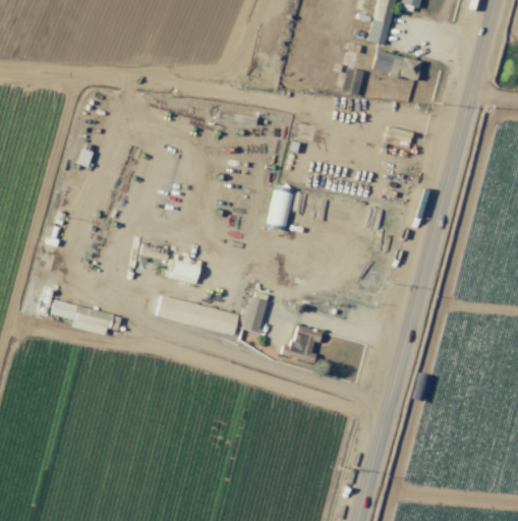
[(377,0),(367,41),(385,44),(394,0),(377,0)]
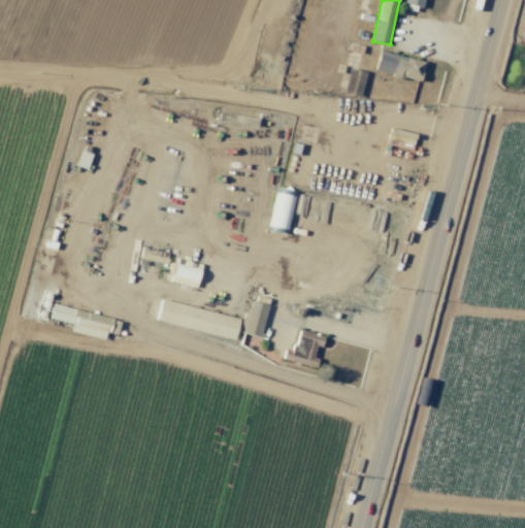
[(422,81),(426,62),(382,51),(376,70),(422,81)]
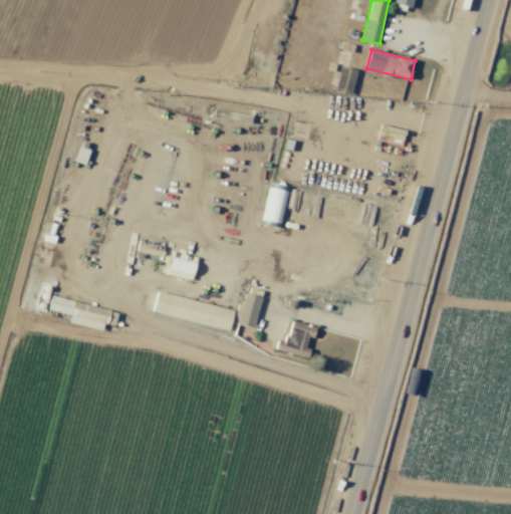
[(357,69),(340,66),(337,91),(353,93),(357,69)]
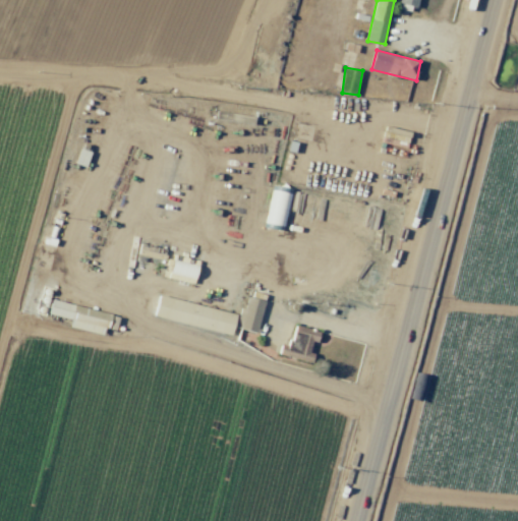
[(285,227),(292,193),(274,190),(267,223),(285,227)]
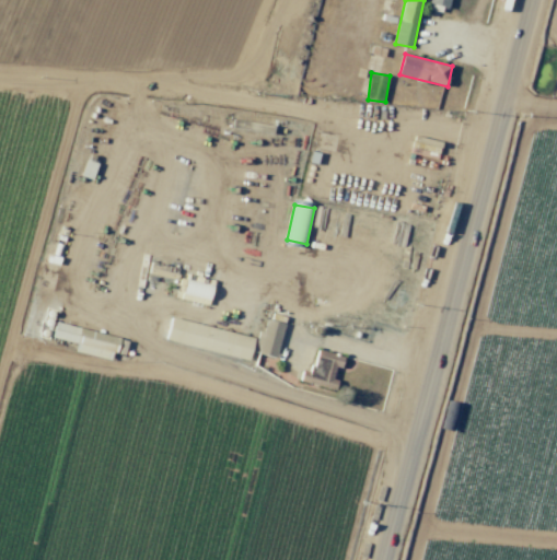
[(216,282),(200,279),(200,281),(187,279),(184,294),(195,296),(194,301),(210,305),(216,282)]
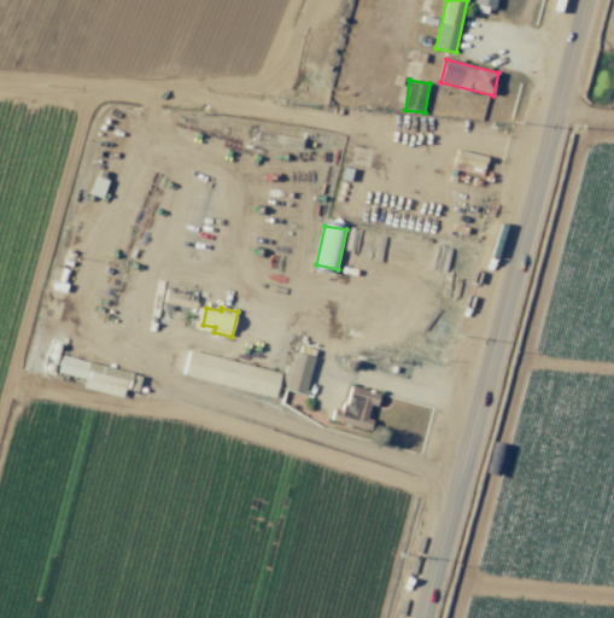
[(183,374),(276,397),(282,372),(189,350),(183,374)]
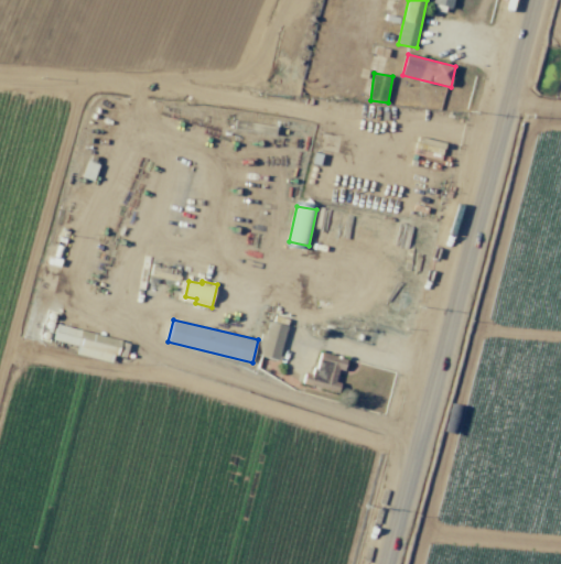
[(260,356),(280,360),(289,326),(269,321),(260,356)]
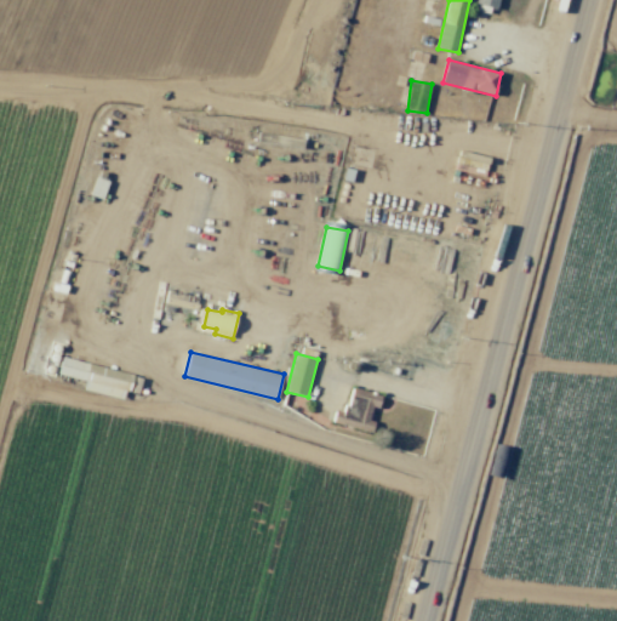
[(86,380),(84,389),(127,399),(133,374),(63,357),(60,374),(86,380)]
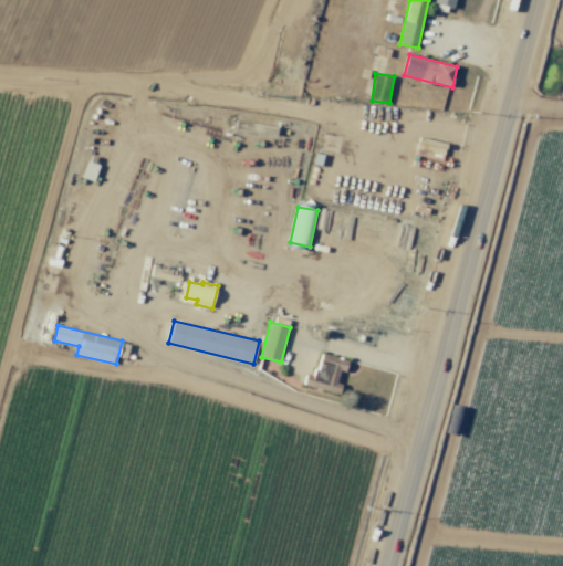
[(340,394),(342,384),(337,383),(341,370),(346,371),(350,359),(322,353),(316,376),(308,374),(304,385),(340,394)]
